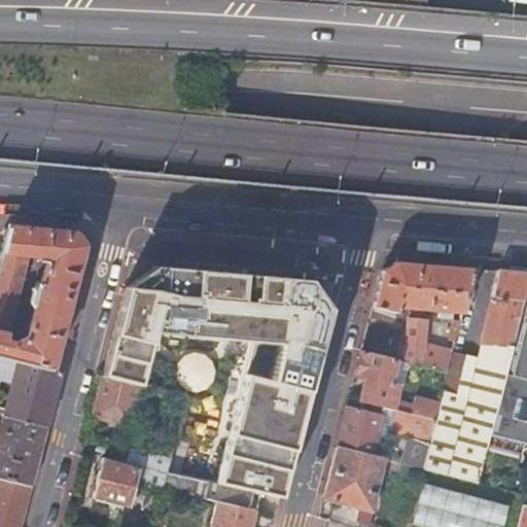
[(20,362),(51,372),(53,370),(83,247),(75,236),(11,230),(0,272),(0,357),(1,358),(15,361),(20,362)]
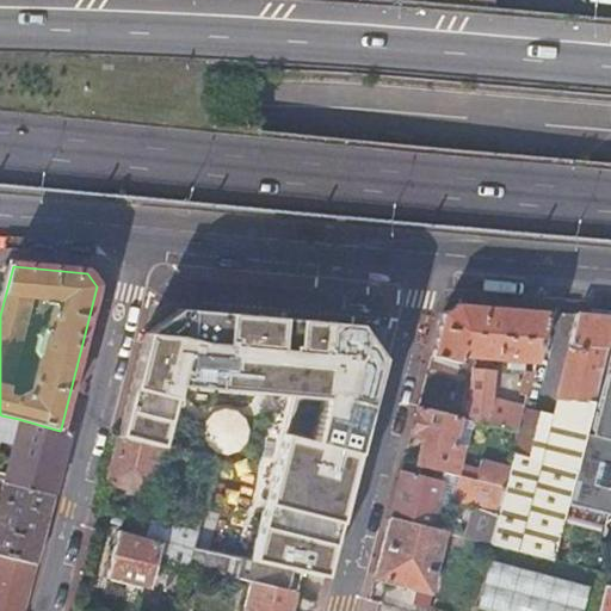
[(535,363),(548,313),(456,303),(443,314),(429,366),(455,374),(460,357),(508,362),(508,368),(523,369),(523,363),(535,363)]
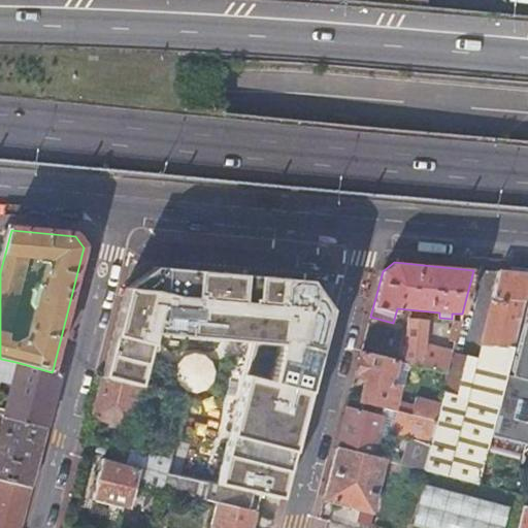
[(124,289),(101,378),(138,388),(152,336),(252,345),(216,485),(264,496),(281,499),(329,310),(308,283),(231,275),(154,268),(124,289)]
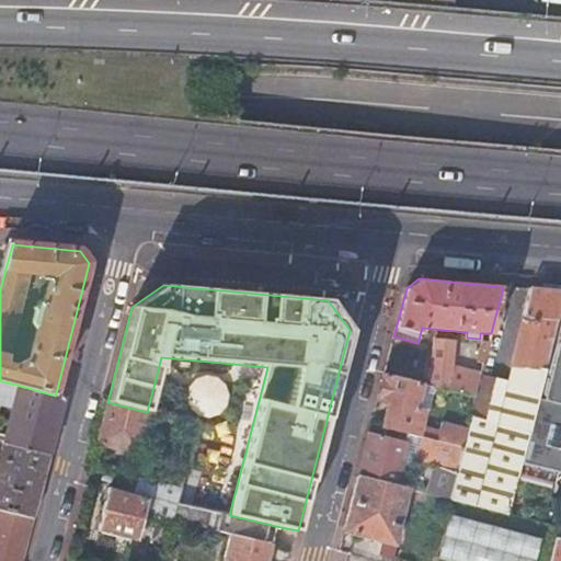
[(560,301),(560,292),(529,289),(510,367),(513,367),(508,384),(480,376),(476,397),(461,447),(449,500),(507,514),(560,301)]
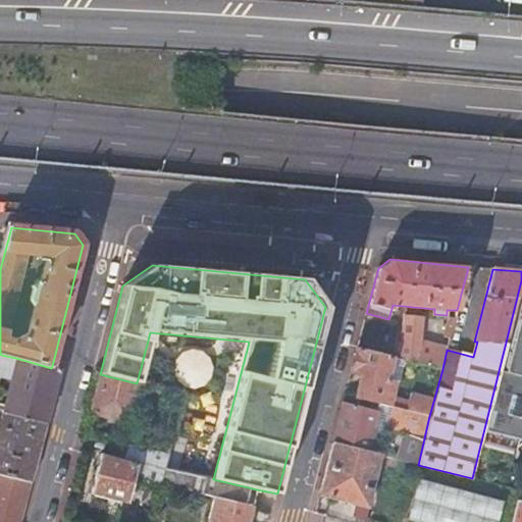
[(442,369),(447,350),(448,348),(420,342),(421,318),(404,317),(401,359),(405,360),(442,369)]
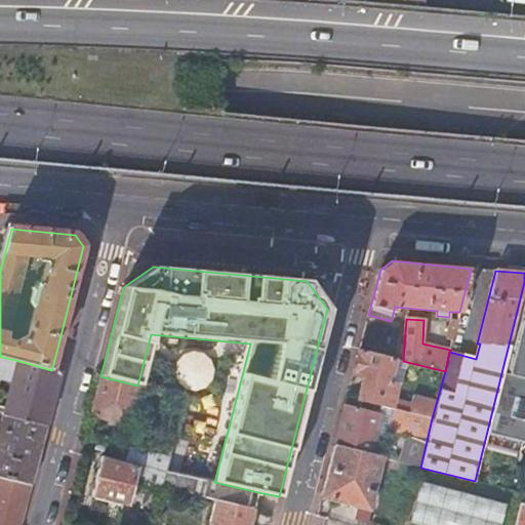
[(452,340),(457,320),(450,319),(446,335),(447,339),(452,340)]
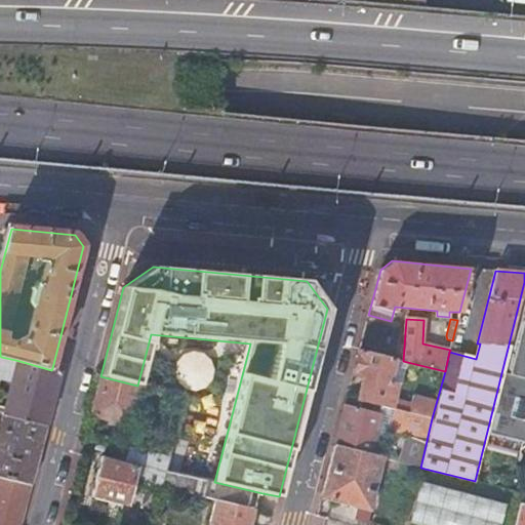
[(396,359),(359,351),(353,375),(363,377),(357,400),(380,406),(407,412),(410,403),(393,399),(396,386),(389,384),(396,359)]
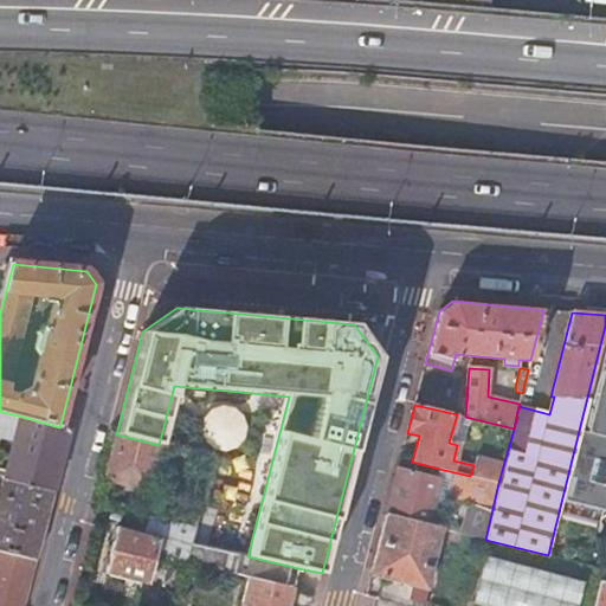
[(18,416),(1,412),(0,417),(0,425),(14,430),(18,416)]
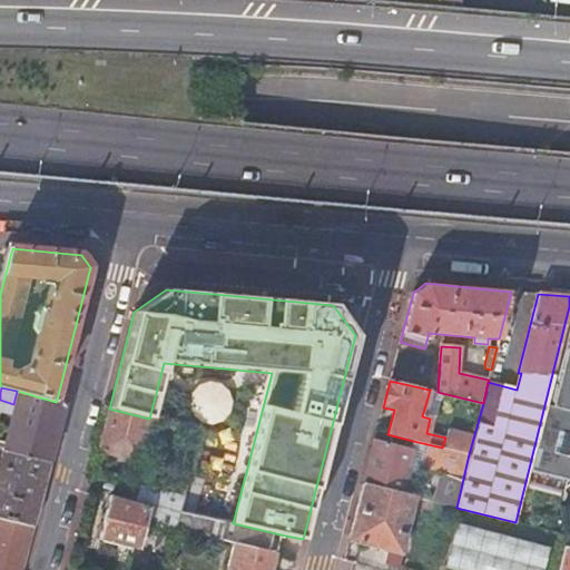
[(438,392),(430,390),(422,416),(430,419),(434,420),(442,393),(438,392)]
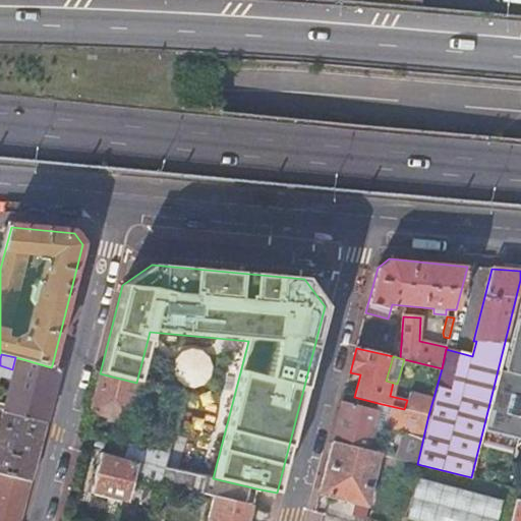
[(61,368),(52,365),(51,367),(19,358),(5,412),(48,423),(61,368)]
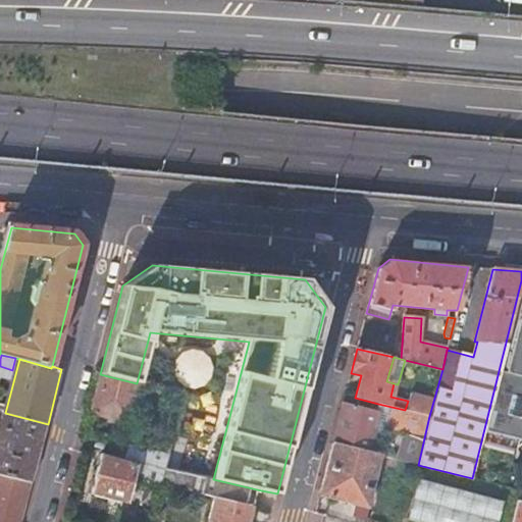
[(137,383),(100,374),(90,413),(126,421),(137,383)]
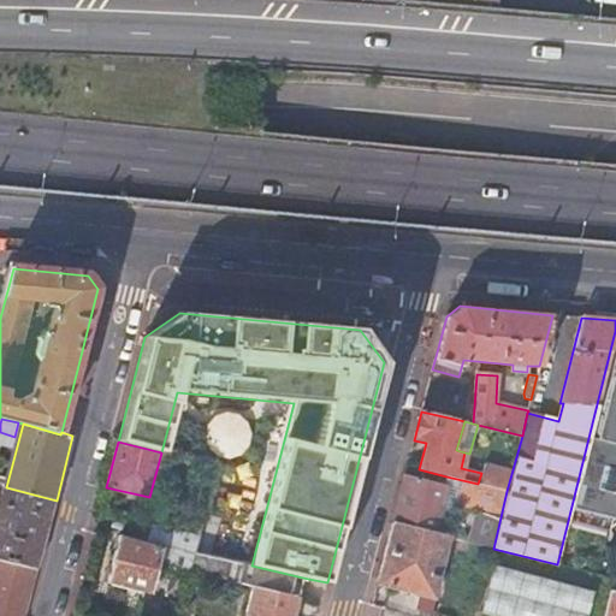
[(493,549),(507,491),(478,484),(446,477),(443,487),(404,478),(394,523),(433,534),(440,508),(446,509),(449,498),(477,510),(468,543),(493,549)]
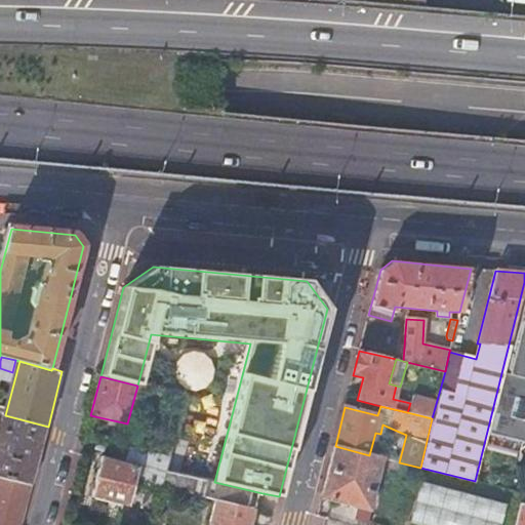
[(0,476),(33,485),(48,427),(5,415),(1,430),(0,429),(0,435),(0,476)]
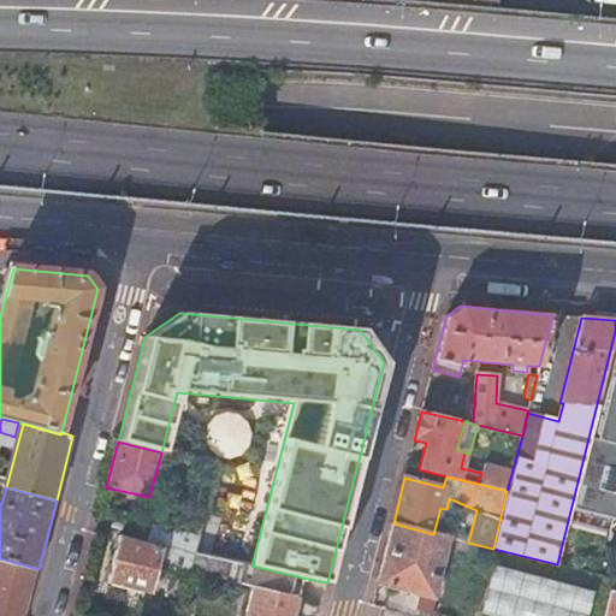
[(197,535),(202,519),(183,514),(178,531),(197,535)]
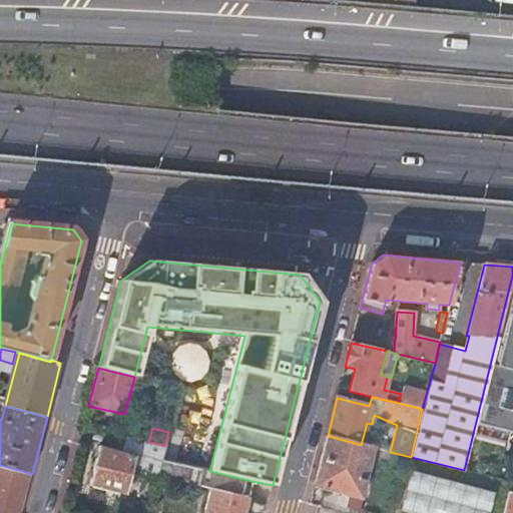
[(148,442),(125,436),(121,452),(115,450),(115,449),(103,446),(102,447),(98,446),(88,486),(93,487),(92,488),(104,491),(105,490),(112,492),(119,494),(125,495),(134,457),(145,459),(143,469),(158,473),(161,461),(164,446),(148,442)]
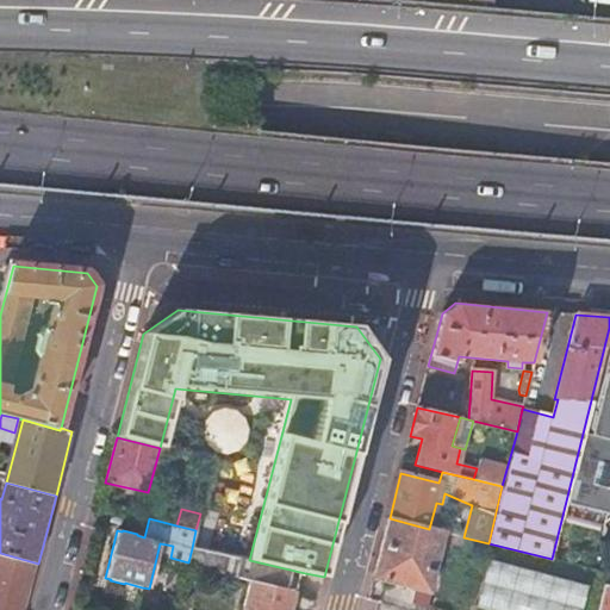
[(429,529),(390,518),(374,579),(430,593),(446,533),(429,529)]
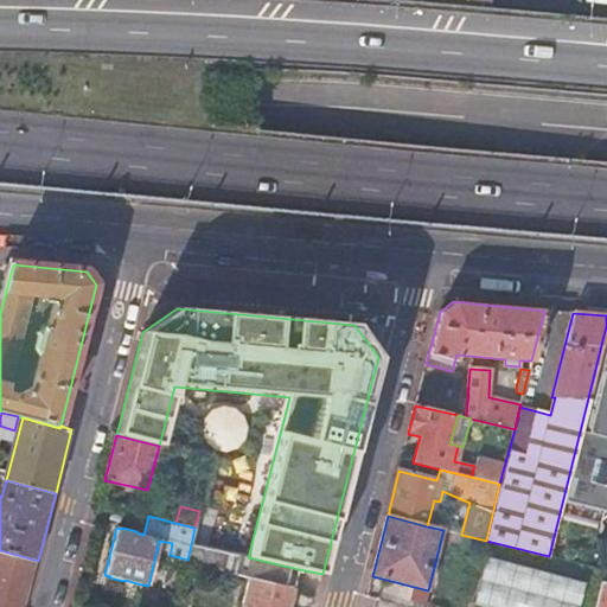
[(0,606),(25,606),(38,561),(0,550),(0,606)]
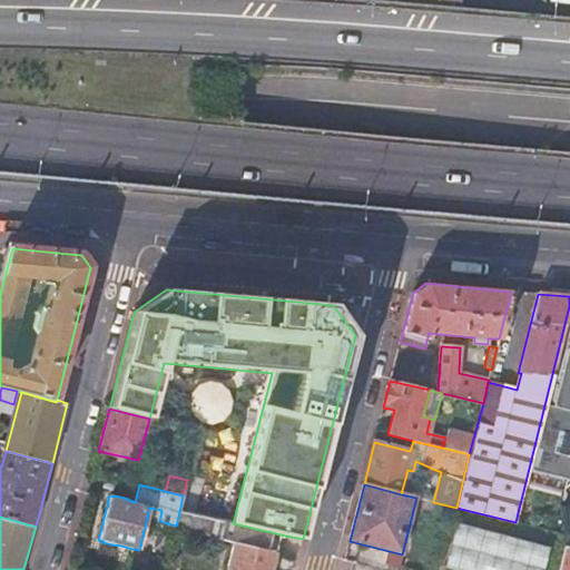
[(284,539),(285,536),(233,523),(222,521),(218,540),(233,543),(225,569),(271,569),(279,539),(284,539)]
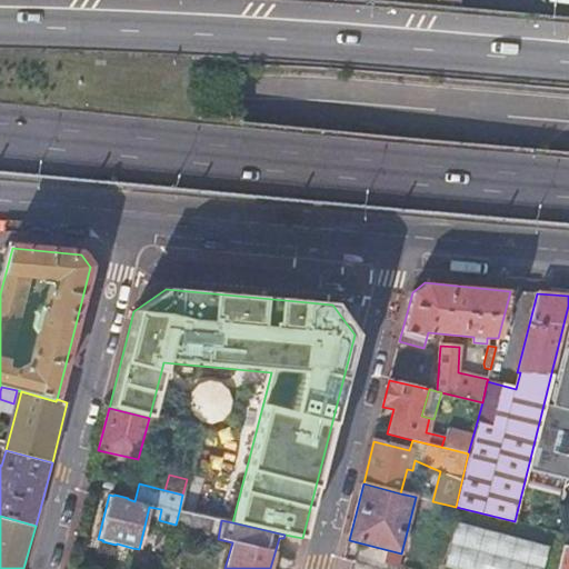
[(501,568),(510,536),(457,522),(446,567),(453,568),(501,568)]
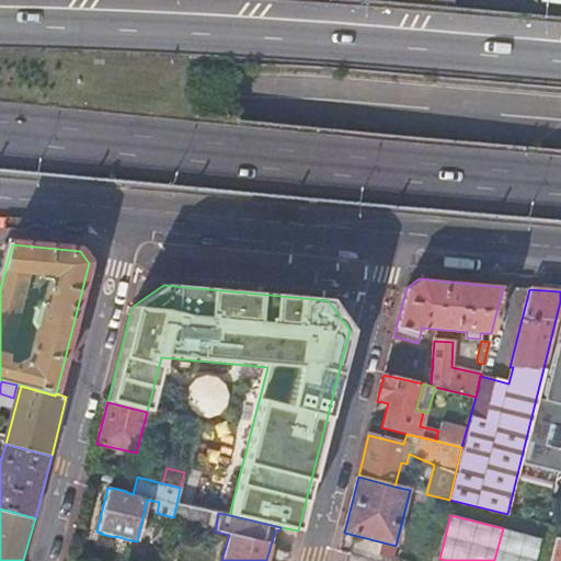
[(494,560),(536,560),(541,538),(503,528),(494,560)]
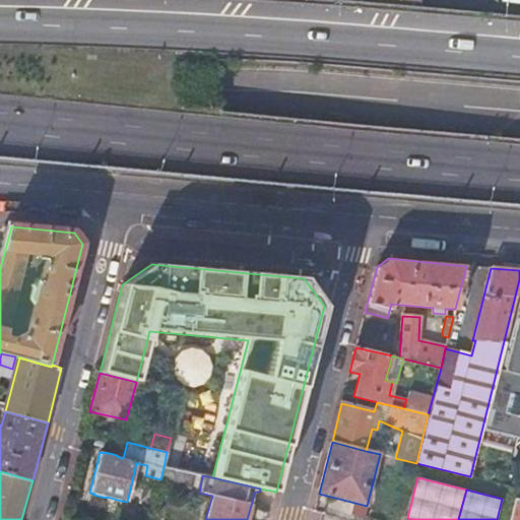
[(121,501),(114,499),(112,506),(119,508),(121,501)]
